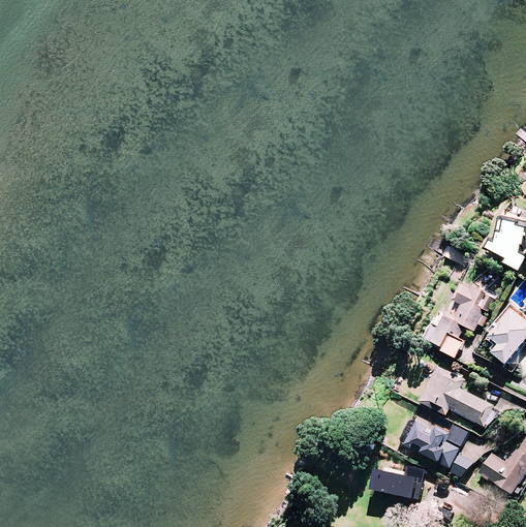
[(495,244),(490,242),(486,248),(504,257),(502,262),(518,270),(525,255),(517,251),(525,231),(525,224),(519,222),(518,224),(504,221),(502,234),(498,233),(495,244)]
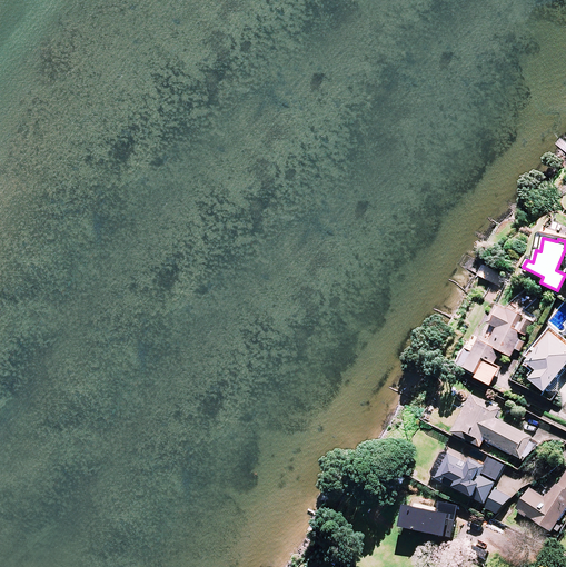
[(478,338),(469,334),(455,364),(474,374),(473,376),(489,384),(497,366),(492,364),(498,350),(508,355),(512,347),(517,349),(522,340),(520,339),(530,319),(496,302),(489,315),(486,322),(494,327),(488,340),(479,336),(478,338)]
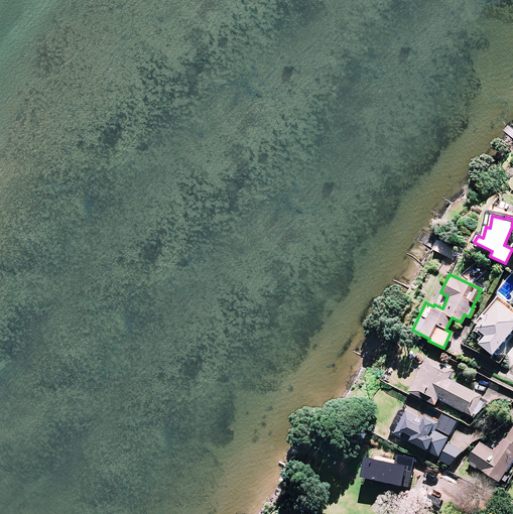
[(504,298),(497,293),(475,322),(478,324),(474,330),(481,335),(476,341),(493,355),(512,329),(512,309),(502,301),(504,298)]
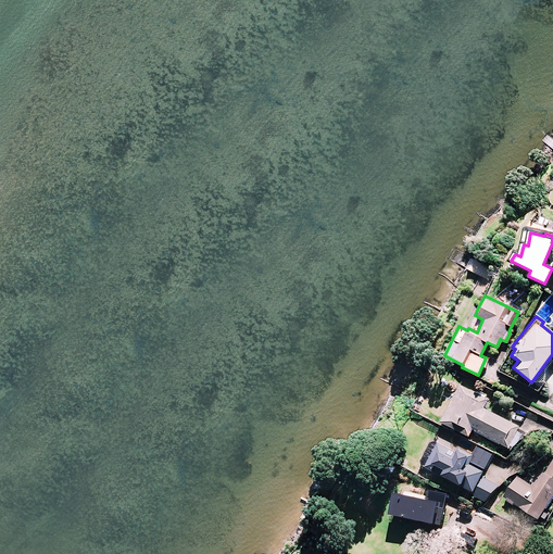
[(477,431),(487,437),(484,442),(493,448),(497,442),(506,447),(517,426),(481,407),(487,398),(462,385),(453,402),(449,400),(438,422),(473,439),(477,431)]
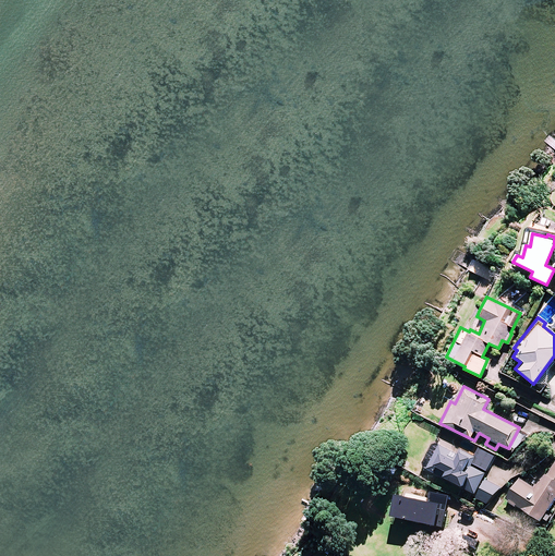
[(425,468),(473,493),(472,495),(486,503),(498,486),(497,485),(481,478),(493,454),(478,446),(473,454),(451,442),(448,448),(437,443),(425,468)]
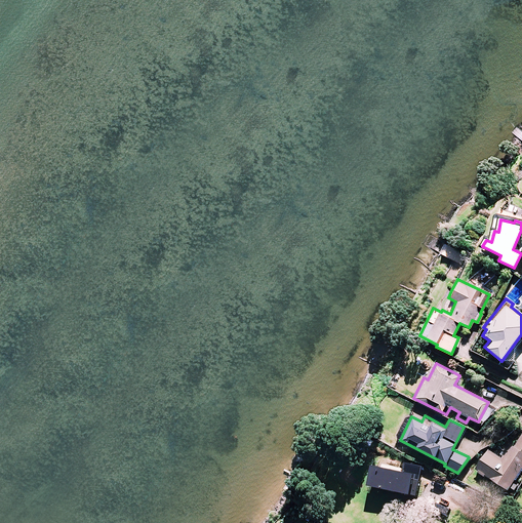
[(474,468),(476,469),(475,471),(482,476),(484,474),(507,489),(521,465),(521,434),(520,433),(512,446),(507,443),(498,455),(487,448),(474,468)]
